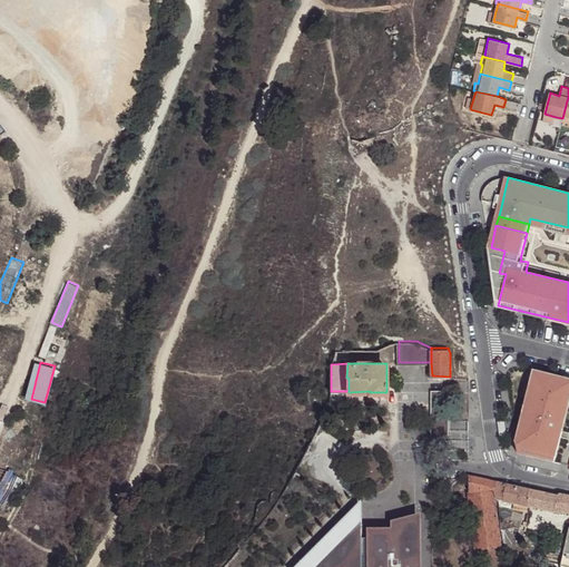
[(535,369),(530,385),(536,387),(540,371),(535,369)]
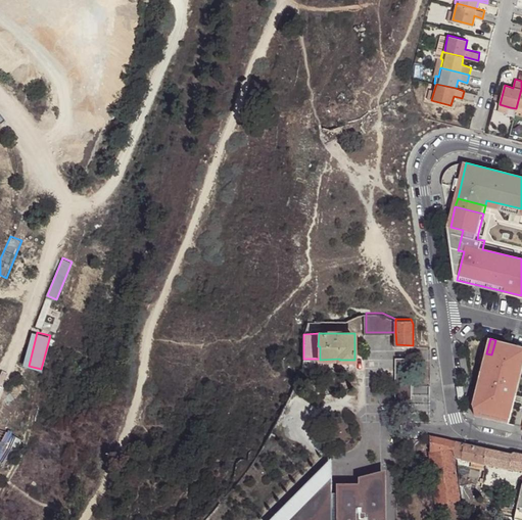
[(521,346),(495,340),(491,355),(486,353),(480,376),(486,378),(484,384),(478,383),(478,384),(484,385),(480,399),(475,398),(473,404),(475,415),(491,418),(492,414),(510,418),(516,393),(512,392),(514,385),(518,386),(521,371),(516,370),(518,363),(521,364),(521,346)]
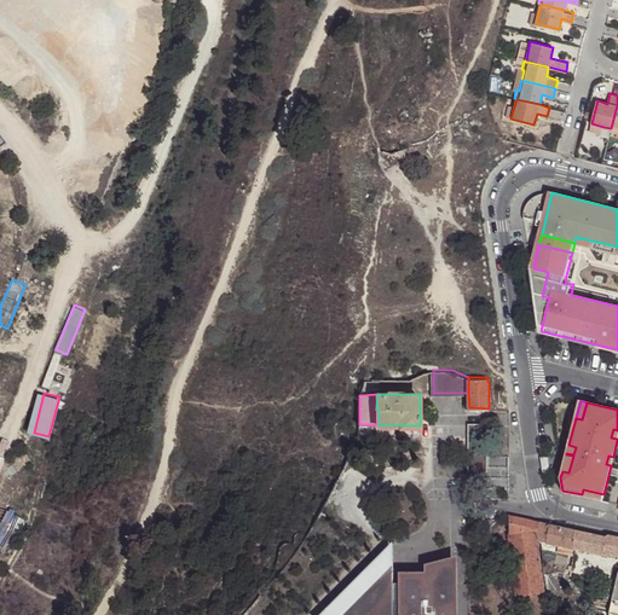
[(471,422),(471,433),(489,433),(490,422),(471,422)]
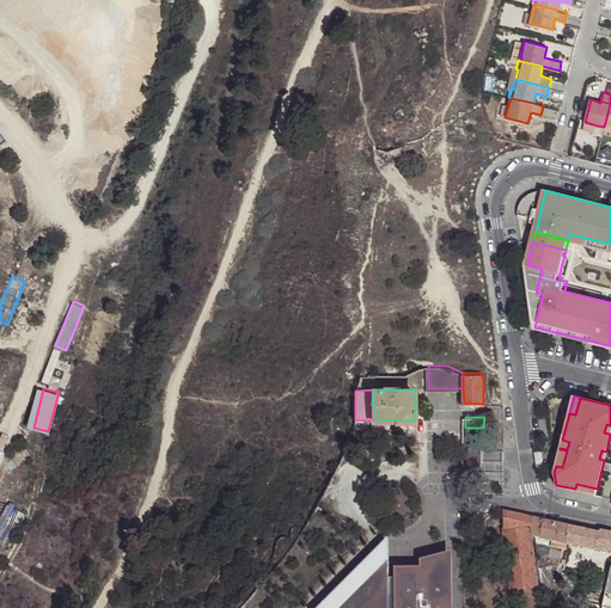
[(465,428),(464,459),(483,459),(483,428),(465,428)]
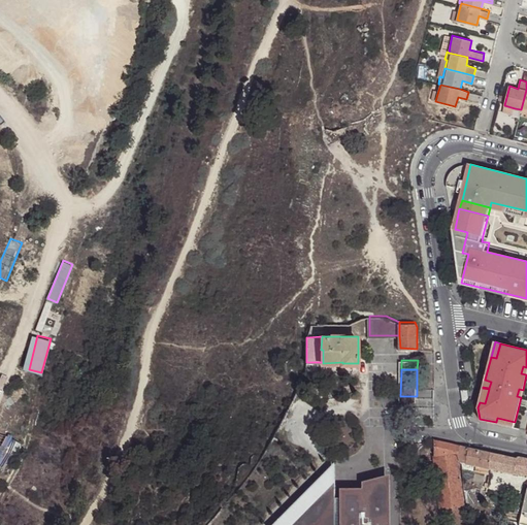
[(483,388),(480,402),(485,403),(489,389),(483,388)]
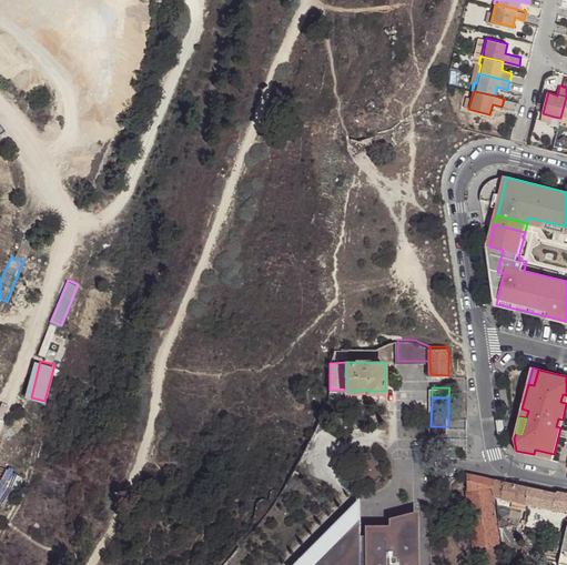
[(448,426),(431,426),(431,436),(448,436),(448,426)]
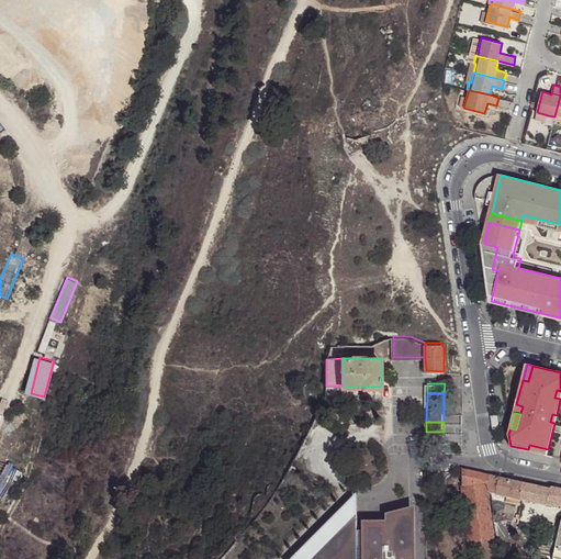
[(548,449),(529,445),(528,449),(547,454),(548,449)]
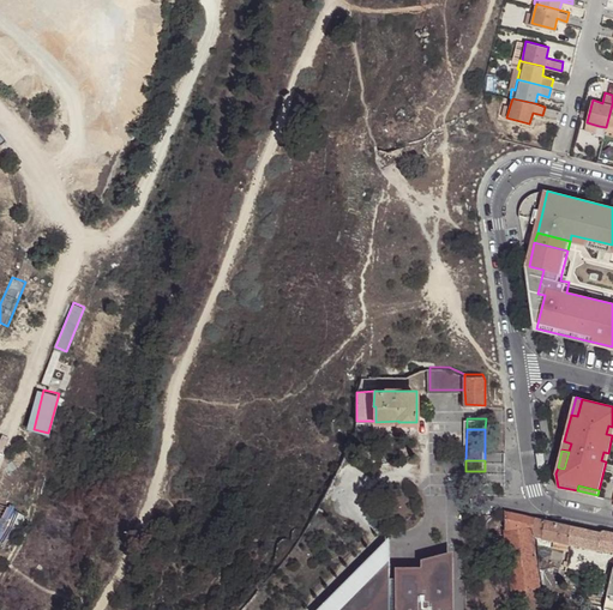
[(7,501),(0,515),(0,539),(5,543),(23,509),(7,501)]
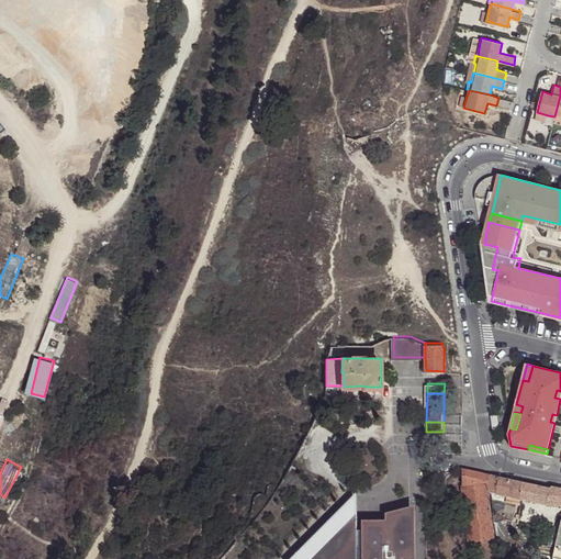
[(491,472),(463,466),(463,493),(469,538),(495,535),(489,482),(490,482),(491,472)]
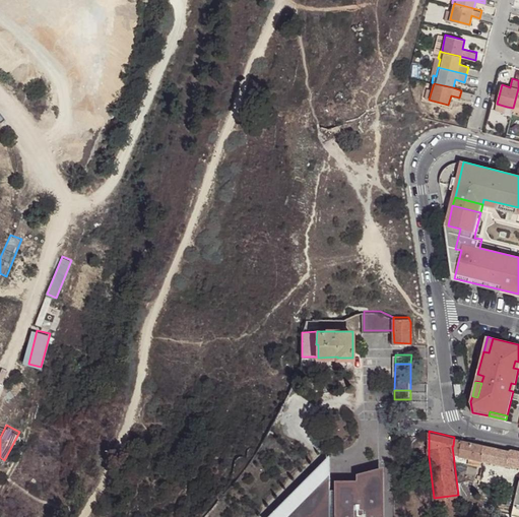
[(462,439),(454,437),(453,446),(455,454),(459,455),(462,440),(462,439)]
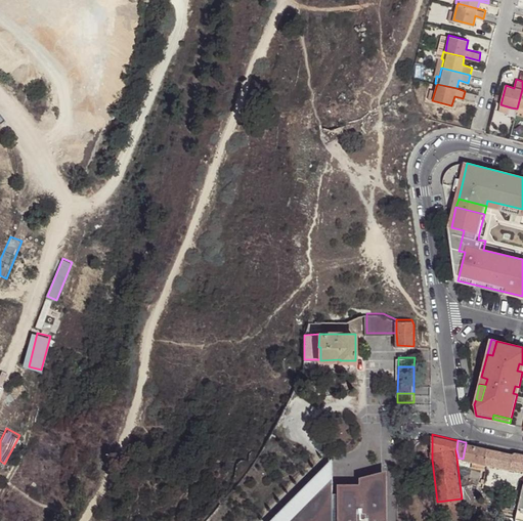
[(488,448),(466,443),(463,459),(486,464),(488,448)]
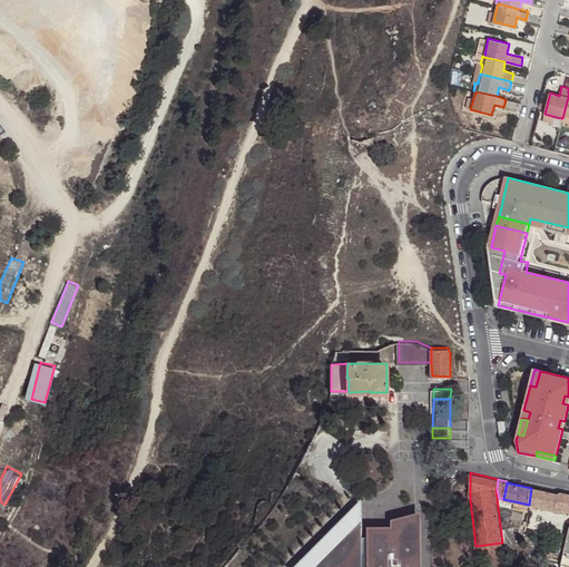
[(558,495),(531,488),(529,505),(558,510),(558,495)]
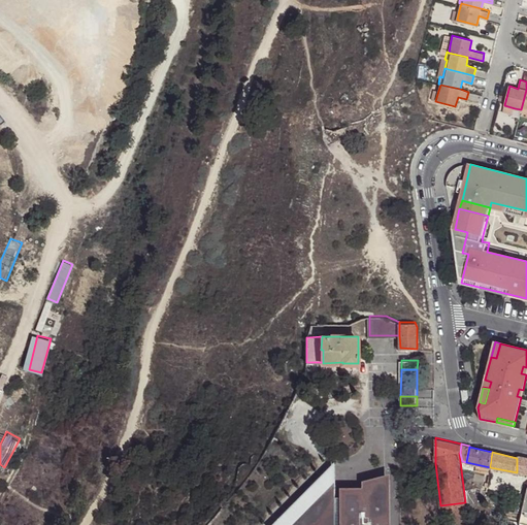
[(520,456),(517,458),(517,472),(526,472),(526,457),(522,456),(520,456)]
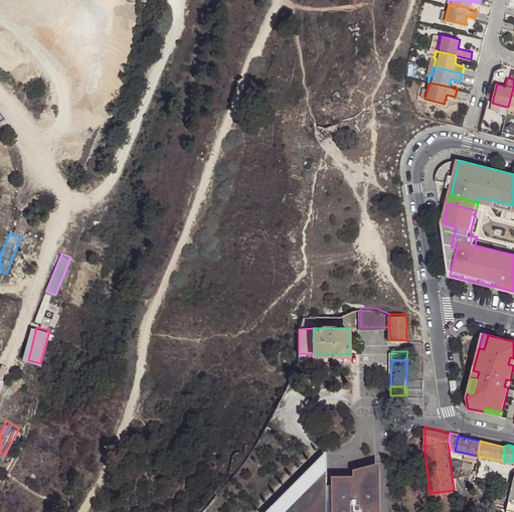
[(280,511),(326,466),(326,450),(264,511),(280,511)]
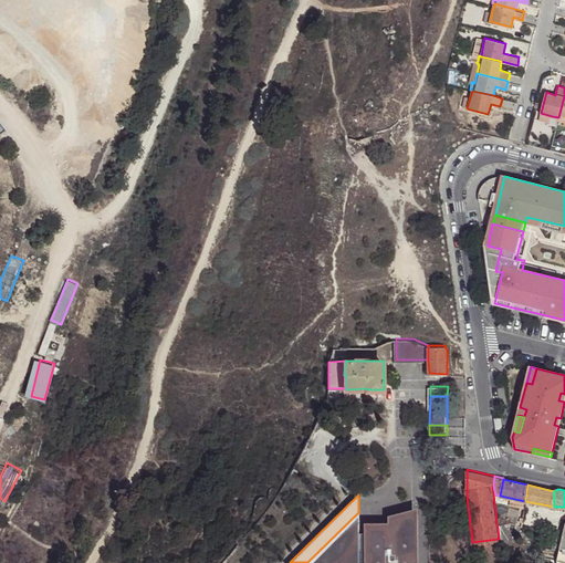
[(416,562),(416,511),(391,517),(391,525),(368,525),(368,532),(358,532),(358,512),(307,562),(416,562)]
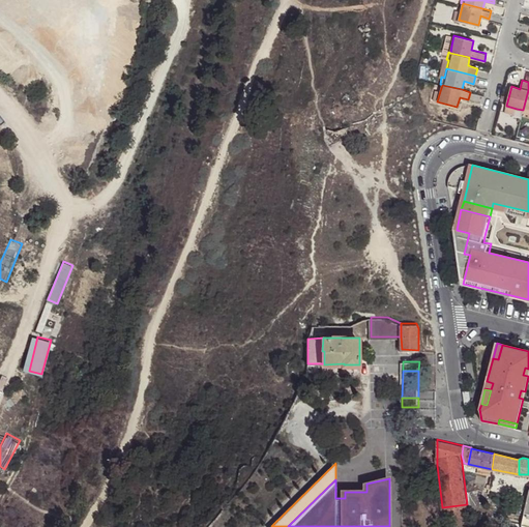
[(515,506),(525,509),(528,497),(518,494),(515,506)]
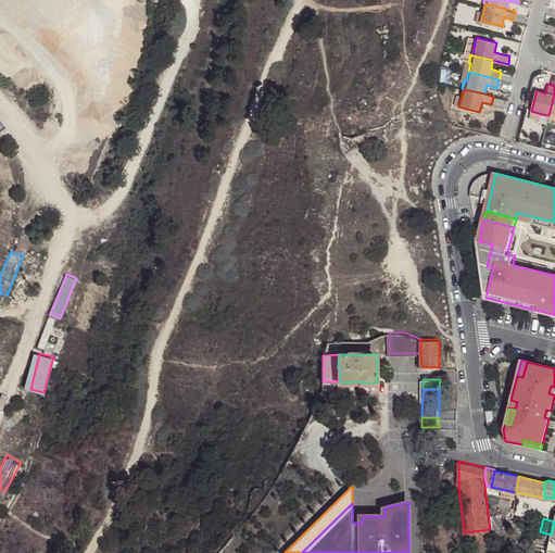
[(490,529),(464,532),(466,542),(490,539),(490,529)]
